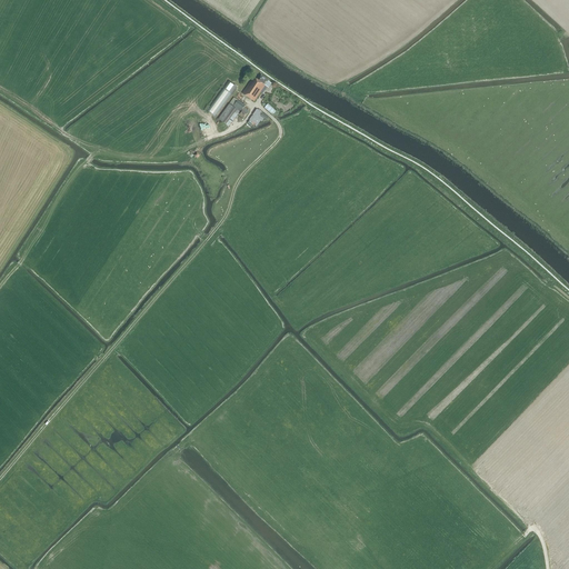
[(269,82),(269,81),(261,76),(258,80),(253,78),(242,95),(253,102),(263,89),(265,89),(266,87),(268,89),(271,83),(269,82)]
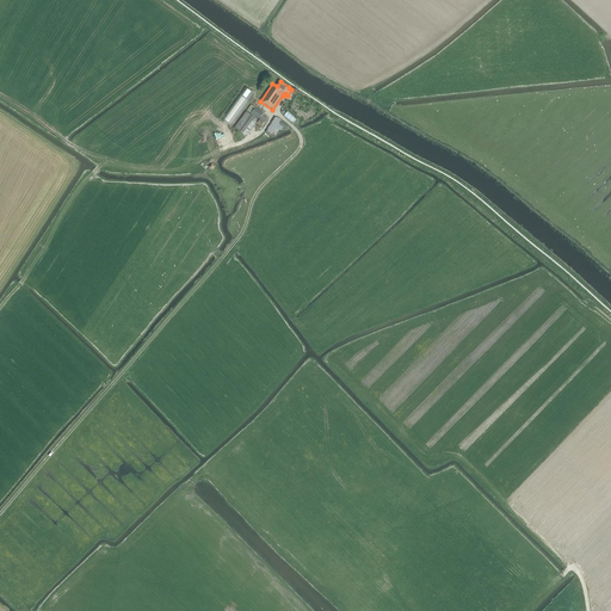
[(254,93),(245,87),(222,118),(230,125),(248,102),(254,93)]
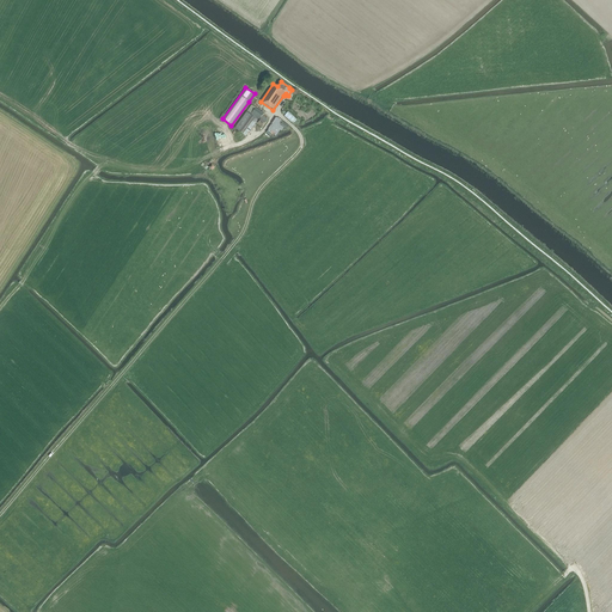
[(243,134),(255,118),(251,115),(252,112),(261,118),(257,123),(262,128),(268,121),(262,116),(264,114),(251,105),(234,128),(243,134)]
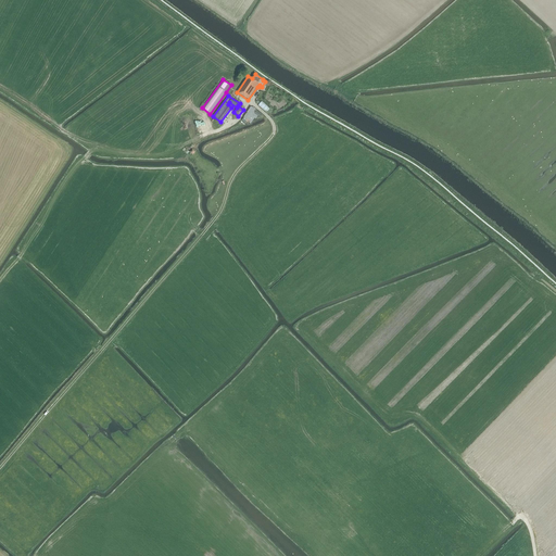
[(266,113),(270,109),(262,101),(258,105),(266,113)]
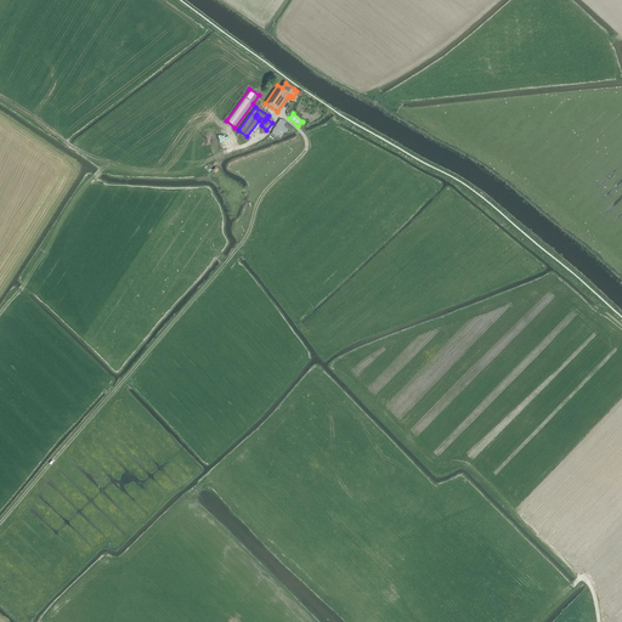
[(215,131),(221,145),(228,141),(224,128),(215,131)]
